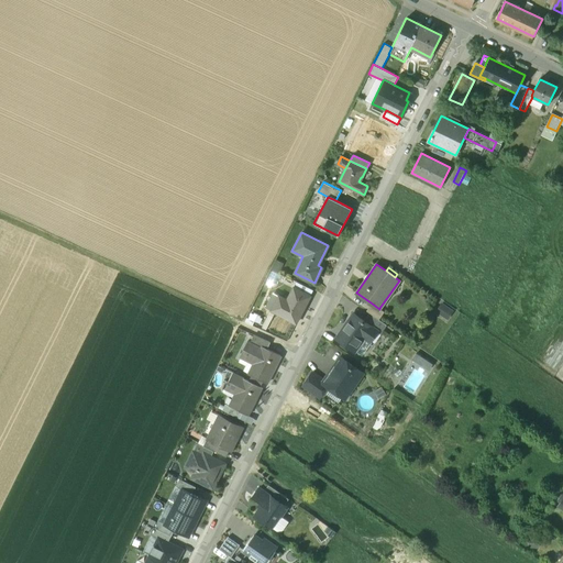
[(293,287),(287,300),(278,296),(271,310),(296,323),(309,296),(293,287)]
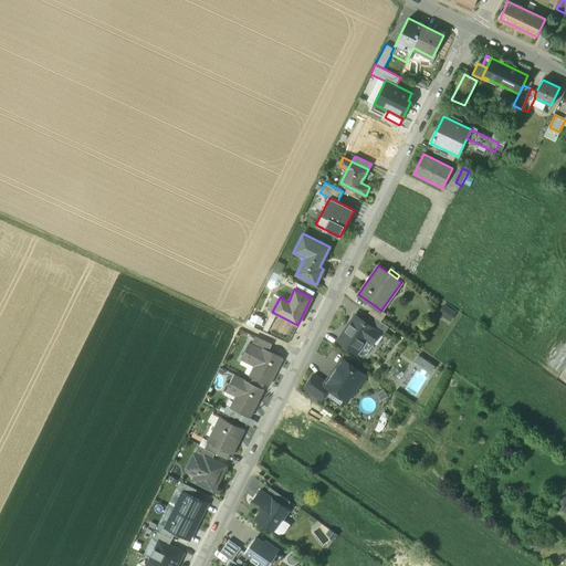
[(381,311),(373,304),(368,312),(371,314),(380,321),(386,313),(381,310),(381,311)]
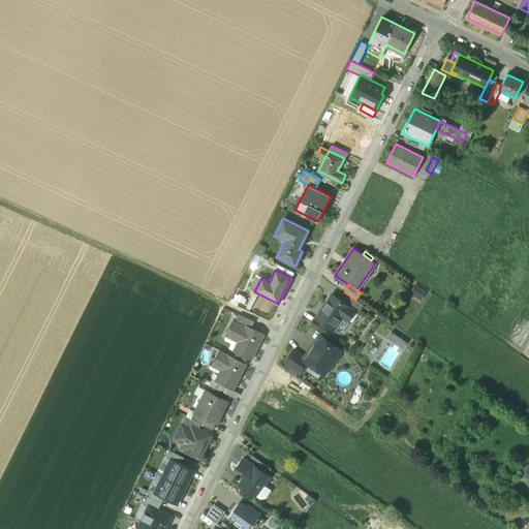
[(425,292),(413,285),(409,292),(419,300),(425,292)]
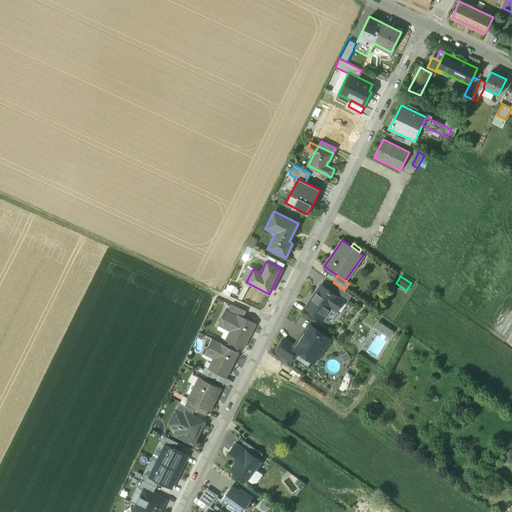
[(344,290),(336,284),(331,291),(343,300),(343,301),(345,302),(350,294),(344,290)]
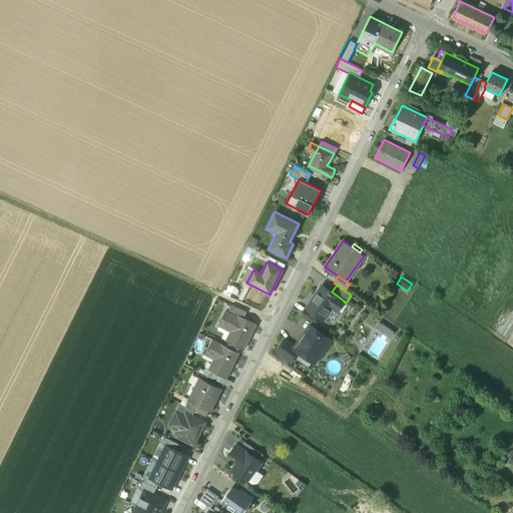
[(332,292),(323,286),(307,308),(323,319),(332,307),(337,311),(344,302),(344,301),(332,292)]
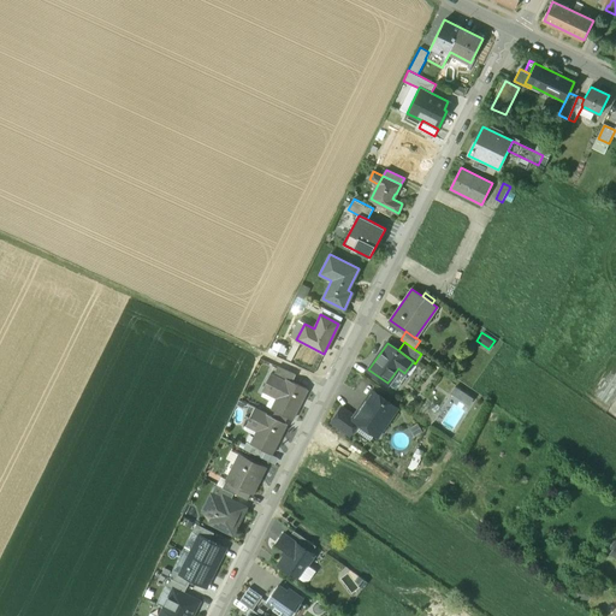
[(295,374),(278,366),(274,374),(286,381),(288,379),(292,381),(295,374)]
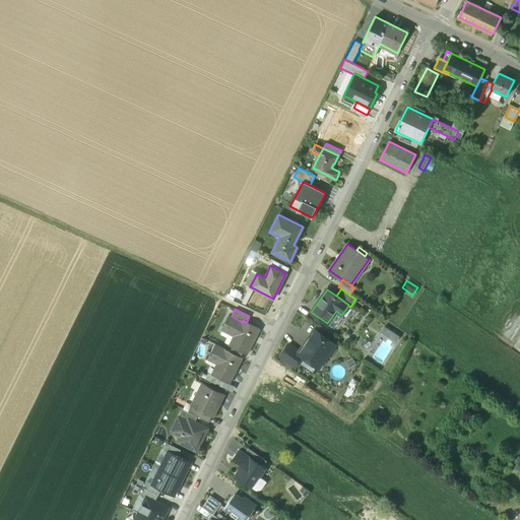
[(341,315),(336,311),(327,323),(335,328),(343,316),(341,315)]
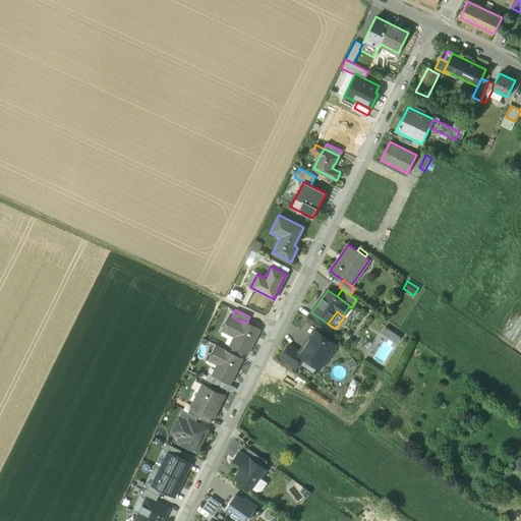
[(247,323),(243,321),(242,323),(232,316),(229,315),(222,330),(235,336),(230,346),(233,347),(243,352),(246,354),(259,329),(247,323)]
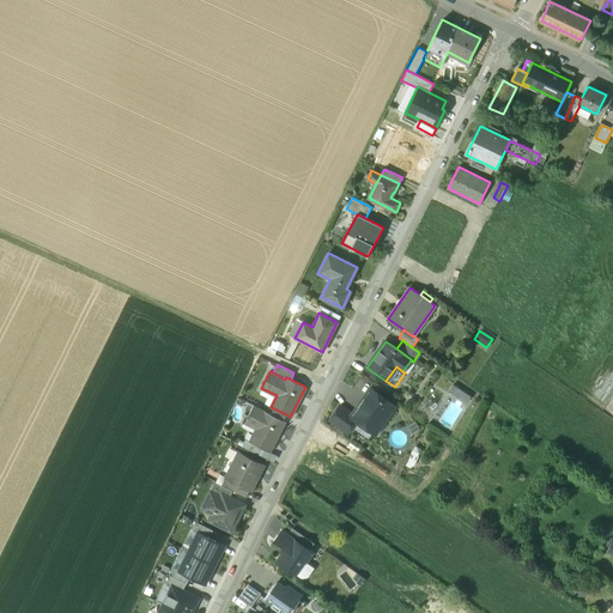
[(451,428),(473,395),(455,383),(434,416),(451,428)]
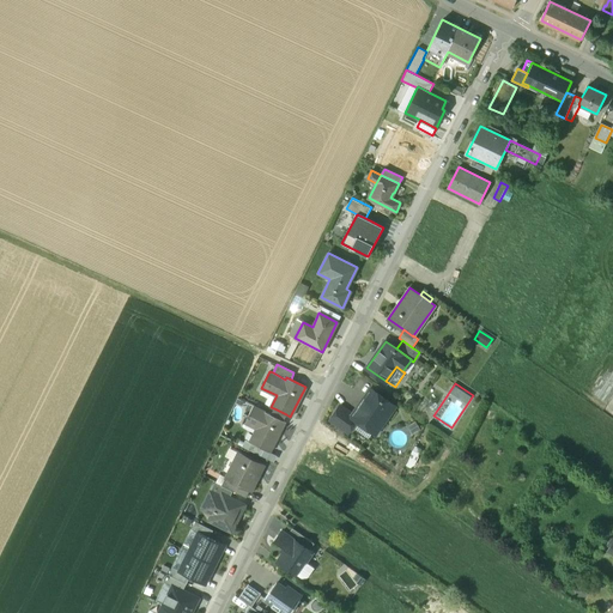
[(392,405),(370,390),(353,414),(353,416),(358,419),(374,430),(382,419),(386,418),(392,410),(392,405)]
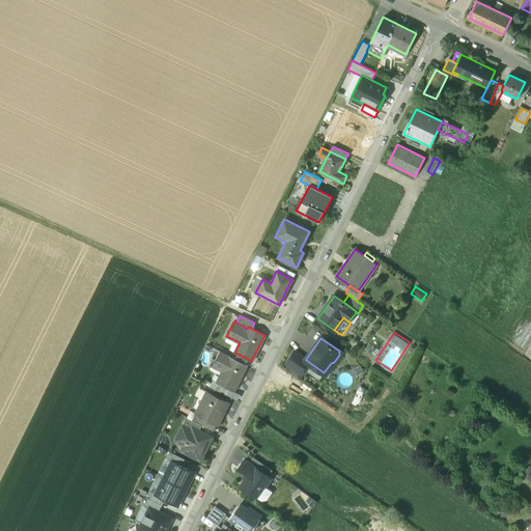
[(234,359),(219,352),(212,366),(222,371),(216,383),(218,384),(229,389),(233,391),(247,365),(246,364),(234,359)]
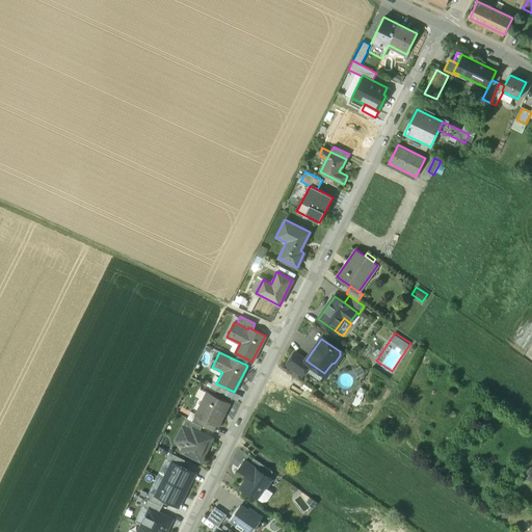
[(307,360),(295,352),(287,365),(302,375),(311,364),(307,361),(307,360)]
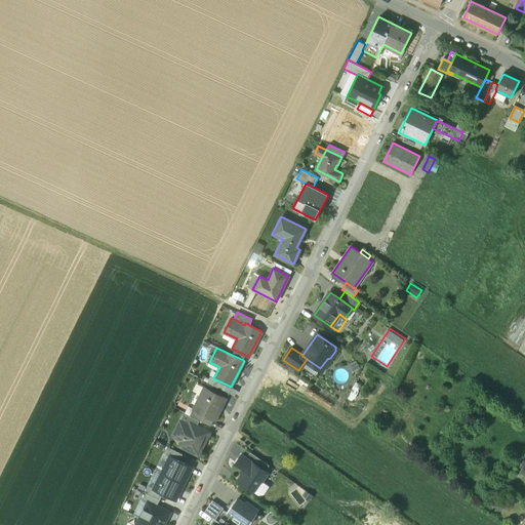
[(245,355),(235,350),(232,355),(243,360),(245,355)]
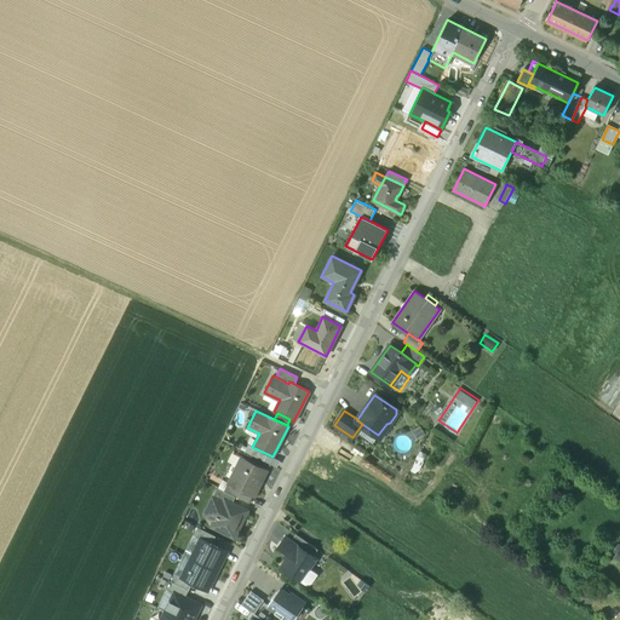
[(268,454),(254,448),(251,454),(264,460),(268,454)]
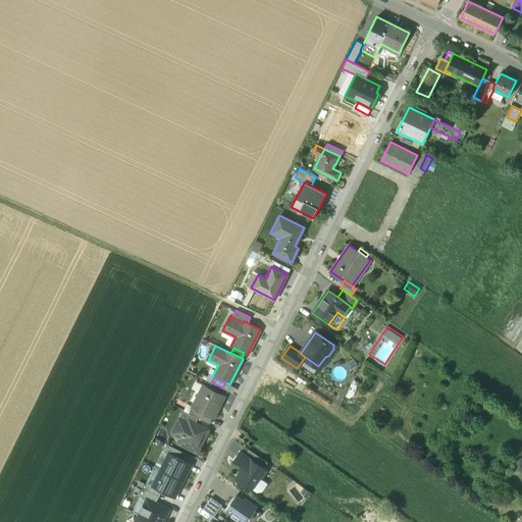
[(225,397),(203,385),(192,407),(213,418),(214,418),(225,397)]
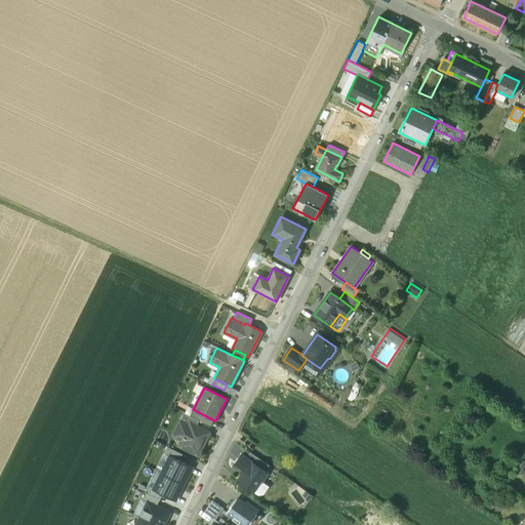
[(214,420),(193,409),(190,415),(200,420),(211,427),(214,420)]
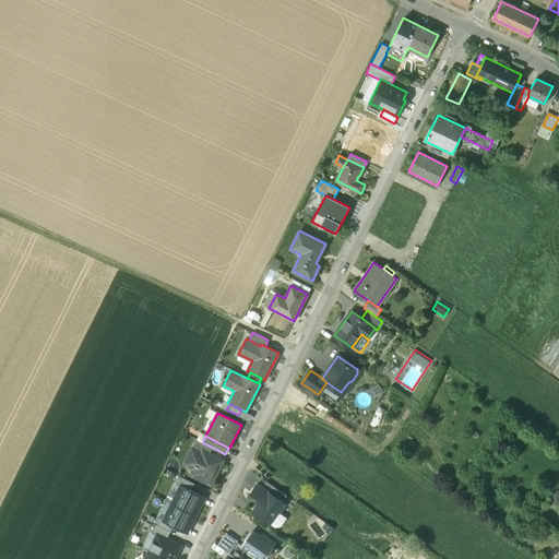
[(202,442),(197,440),(186,461),(195,465),(191,475),(211,485),(223,461),(210,454),(213,448),(202,442)]
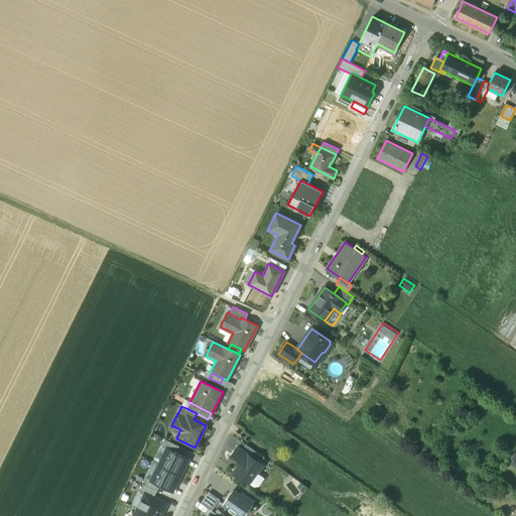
[(167,448),(176,454),(179,446),(165,439),(162,446),(167,448)]
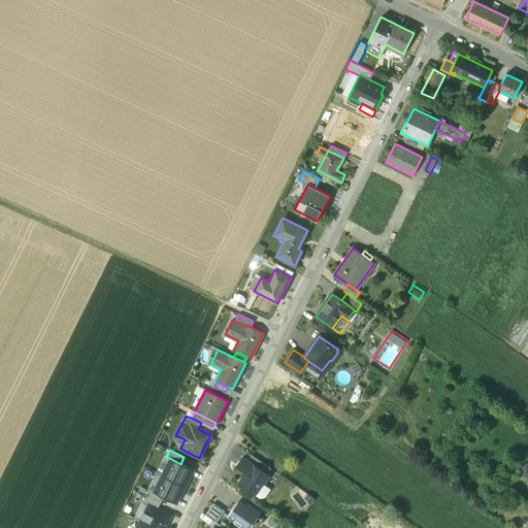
[(271,468),(252,455),(248,460),(267,473),(271,468)]
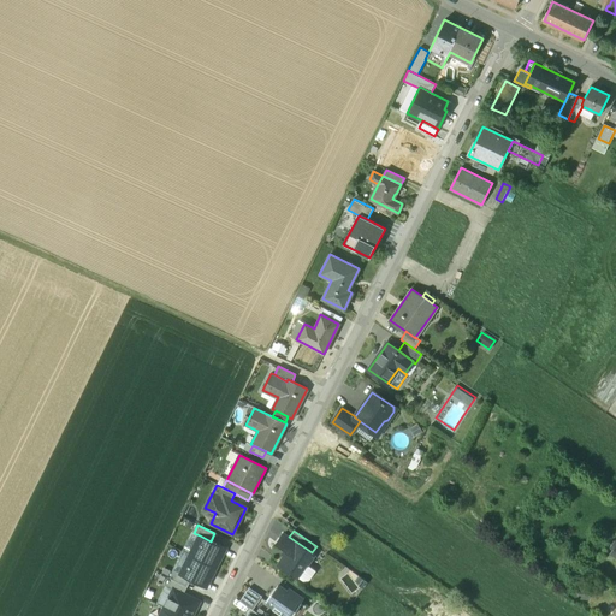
[(289,537),(284,533),(277,543),(289,551),(279,564),(289,572),(292,568),(301,574),(307,564),(308,566),(315,555),(312,552),(289,537)]
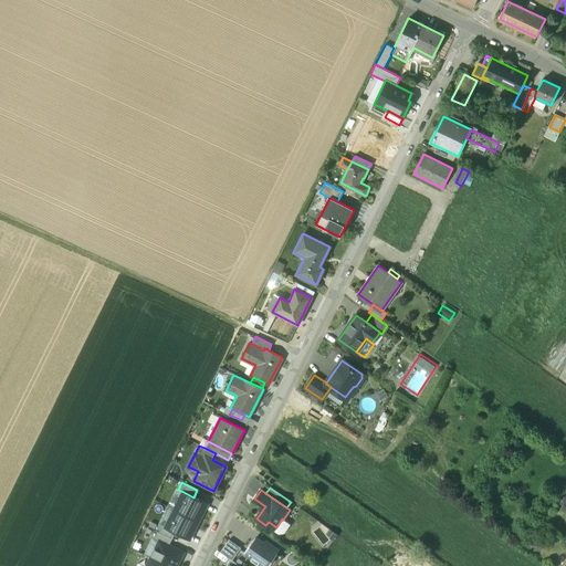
[(184,492),(175,510),(199,522),(208,504),(194,498),(184,492)]
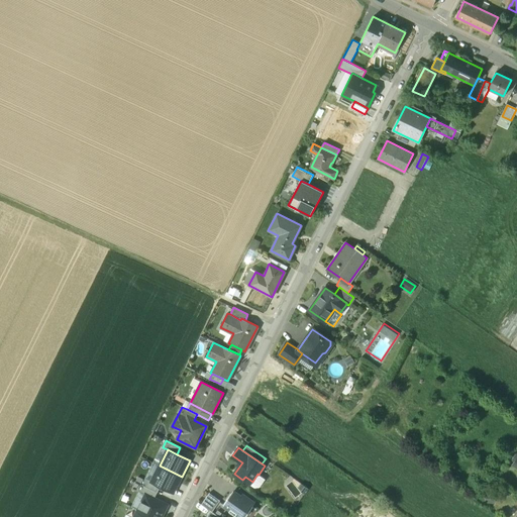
[(182,477),(160,466),(151,482),(161,487),(174,493),(182,477)]
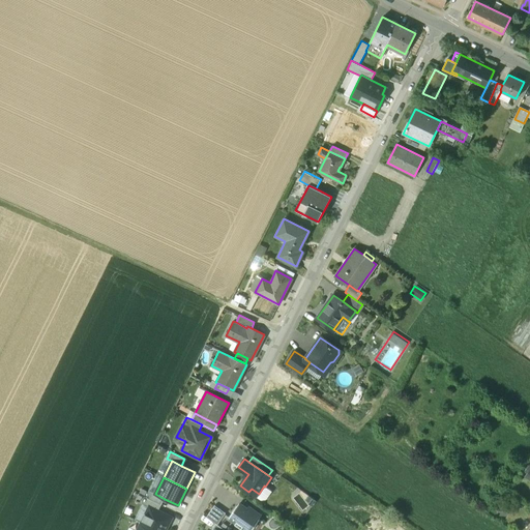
[(162,505),(165,499),(155,494),(150,492),(147,498),(162,505)]
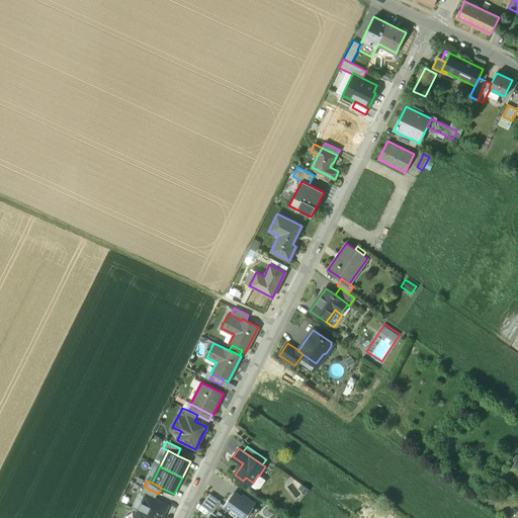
[(146,495),(155,500),(158,494),(144,487),(142,486),(139,492),(146,495)]
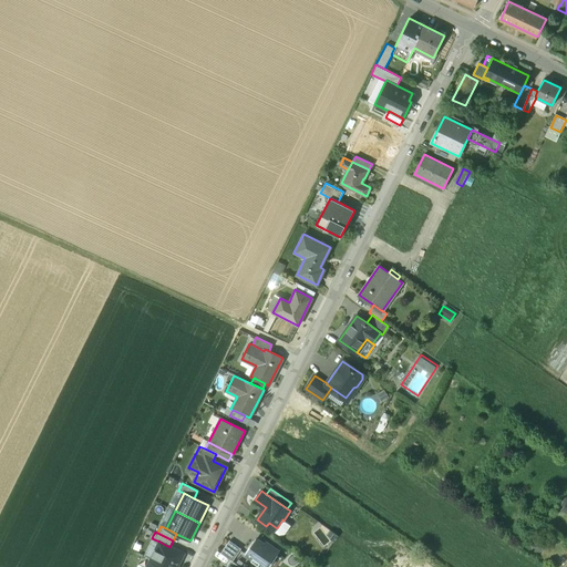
[(265,545),(256,538),(245,554),(253,558),(250,562),(258,566),(260,563),(266,566),(269,566),(271,564),(274,565),(277,562),(275,560),(278,555),(270,549),(272,547),(267,543),(265,545)]
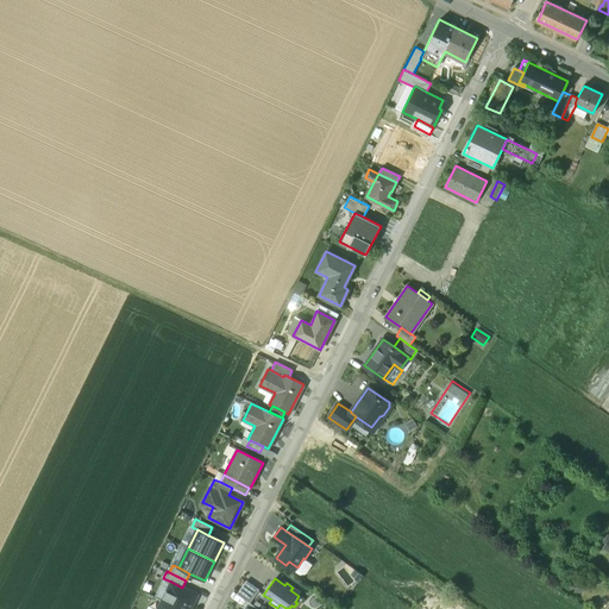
[(259,590),(246,581),(238,594),(249,602),(250,603),(259,590)]
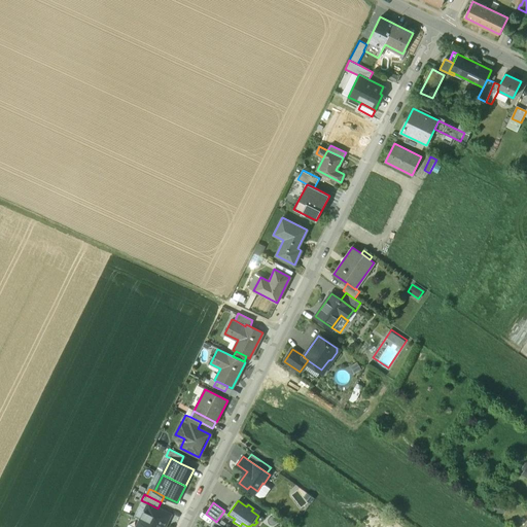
[(148,503),(140,520),(154,526),(165,526),(171,515),(157,508),(148,503)]
